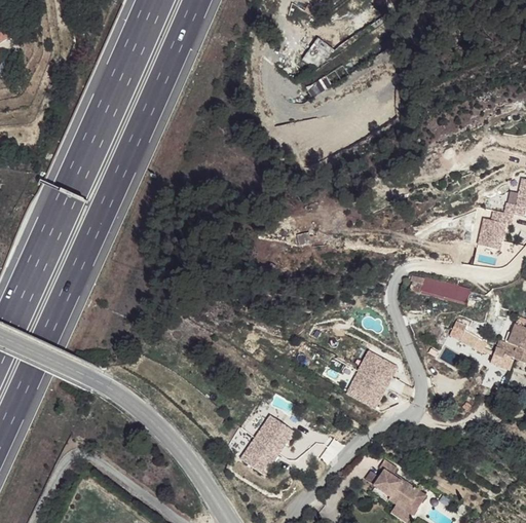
[(316,35),(302,58),(318,68),(333,45),(316,35)]
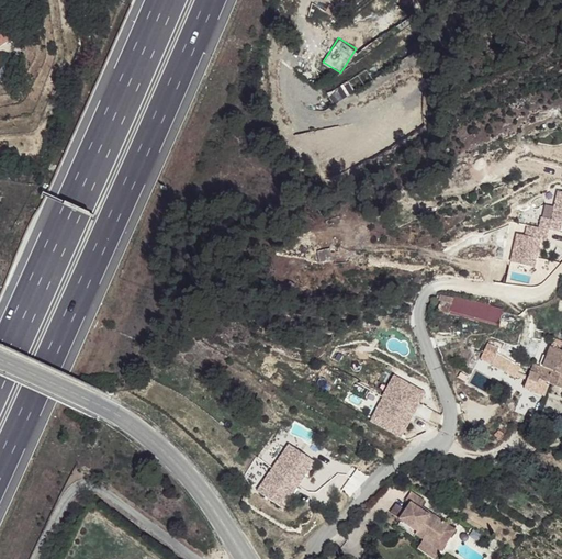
[(75,197),(72,204),(87,209),(90,202),(75,197)]
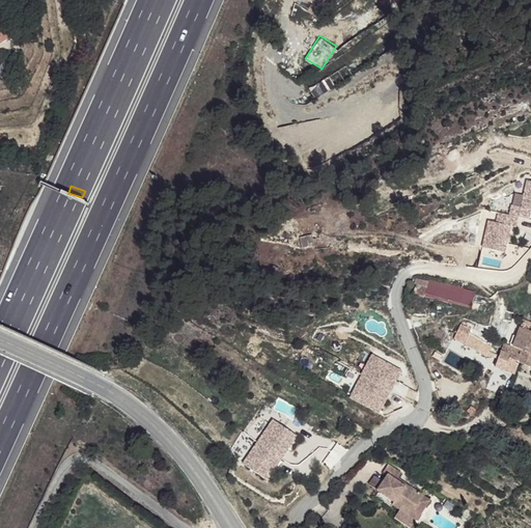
[(438,281),(418,277),(417,282),(420,283),(418,293),(441,298),(469,304),(476,305),(478,289),(438,281)]
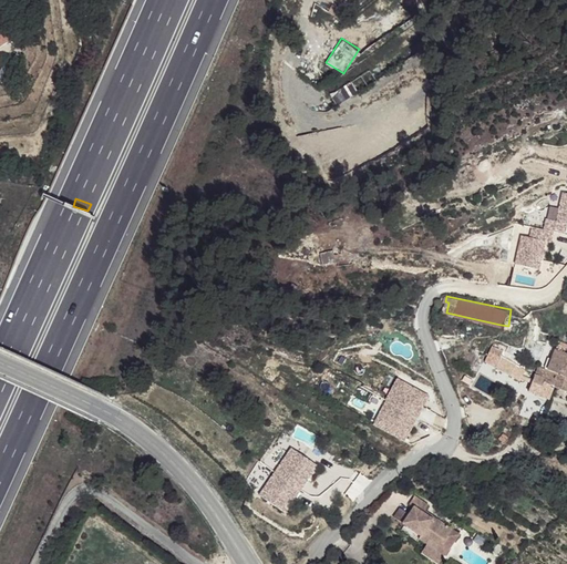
[(526,332),(501,326),(501,330),(526,336),(526,332)]
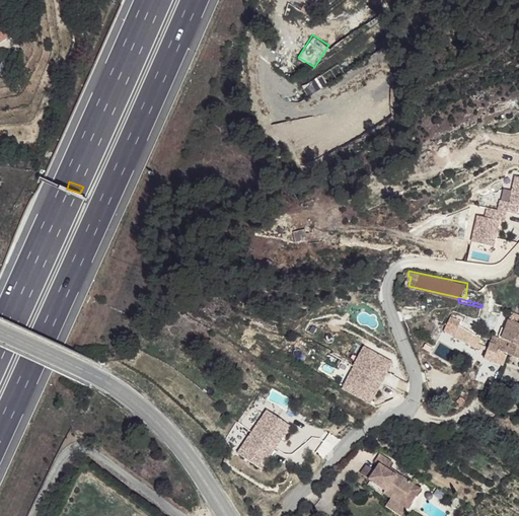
[(463,315),(452,311),(445,328),(476,347),(480,336),(475,333),(459,323),(462,316),(463,315)]
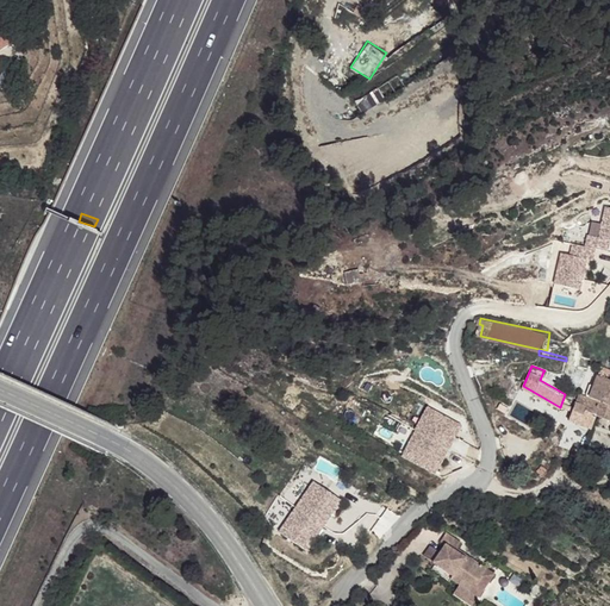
[(562,385),(543,372),(540,380),(559,391),(562,385)]
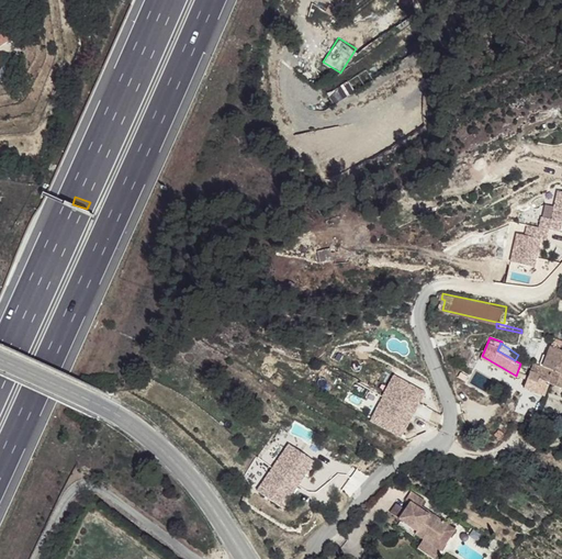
[(530,370),(525,384),(544,393),(550,381),(559,360),(561,361),(561,347),(552,345),(544,365),(528,361),(526,369),(530,370)]
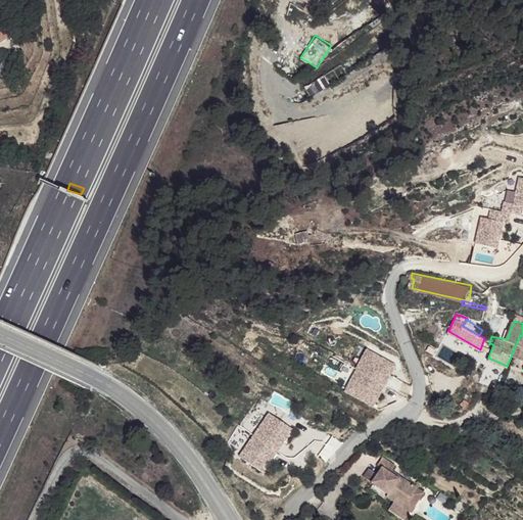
[(522,336),(520,335),(512,355),(519,357),(522,358),(522,336)]
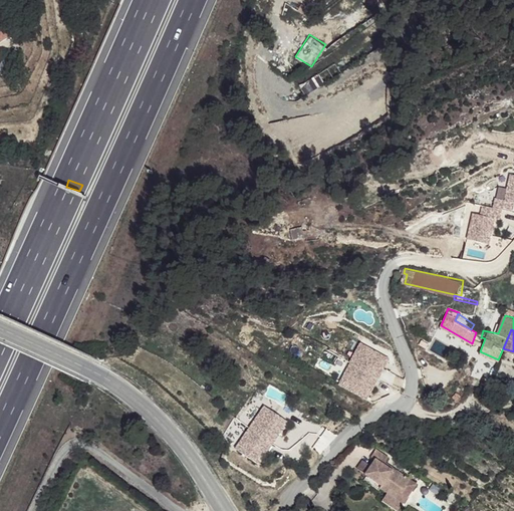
[(370,464),(365,473),(380,484),(378,487),(387,492),(389,488),(399,494),(410,478),(393,467),(391,471),(382,464),(384,461),(388,456),(375,448),(370,455),(375,458),(370,464)]
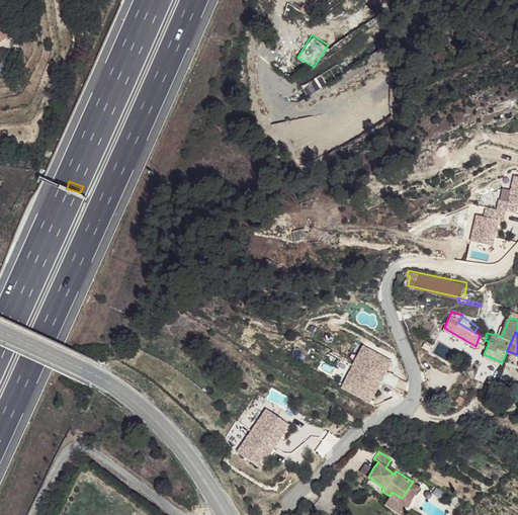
[(366,462),(360,471),(368,477),(373,467),(366,462)]
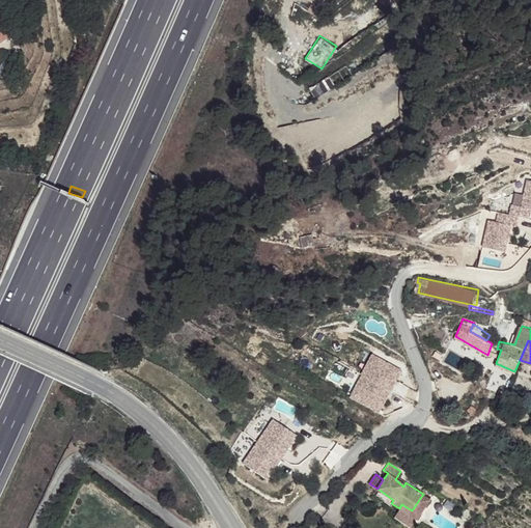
[(397,476),(395,479),(403,487),(406,482),(397,476)]
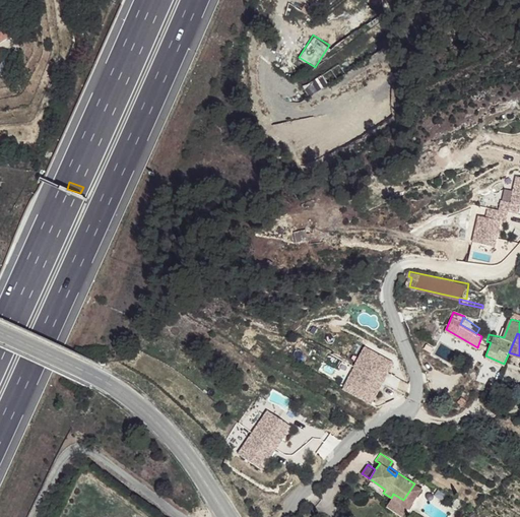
[(393,494),(391,498),(400,504),(403,500),(393,494)]
